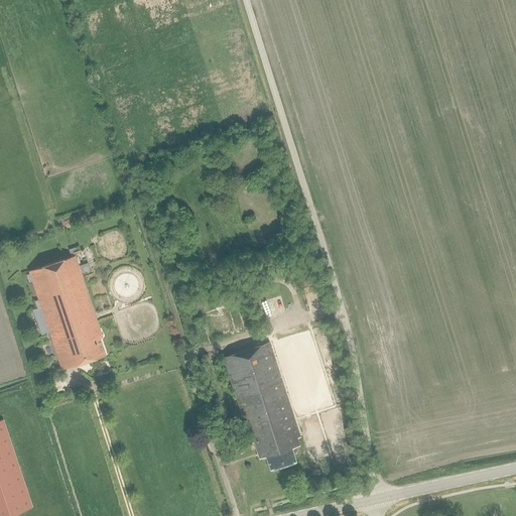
[(261,157),(252,161),(256,171),(265,167),(261,157)]
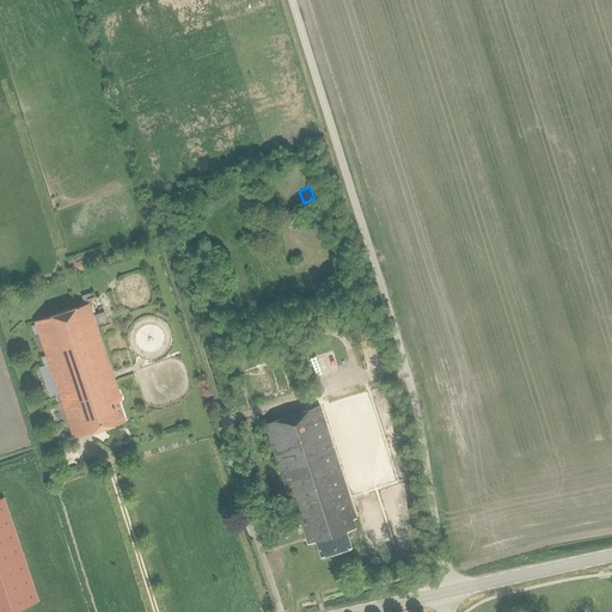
[(268,251),(268,262),(279,261),(279,251),(268,251)]
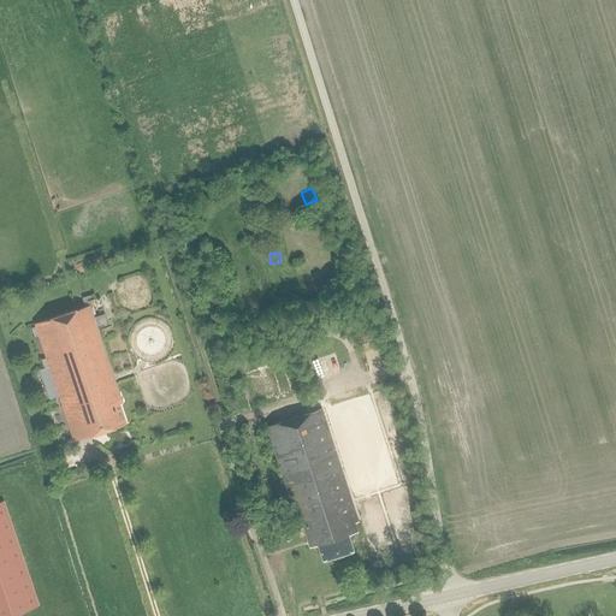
[(92,265),(87,254),(70,261),(75,272),(92,265)]
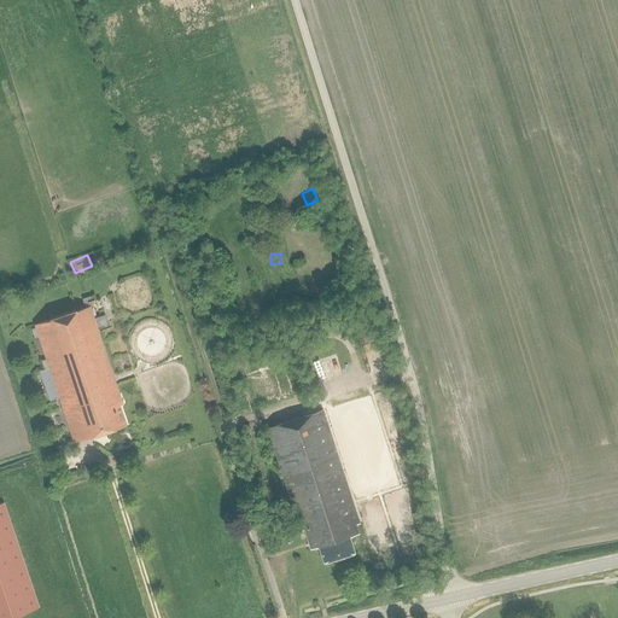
[(233,267),(235,278),(244,277),(242,266),(233,267)]
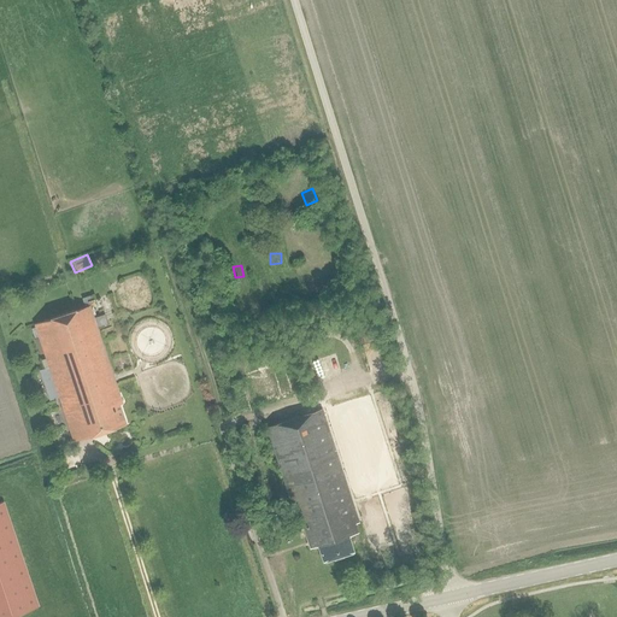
[(86,307),(89,306),(88,303),(93,300),(92,297),(90,297),(82,299),(86,307)]
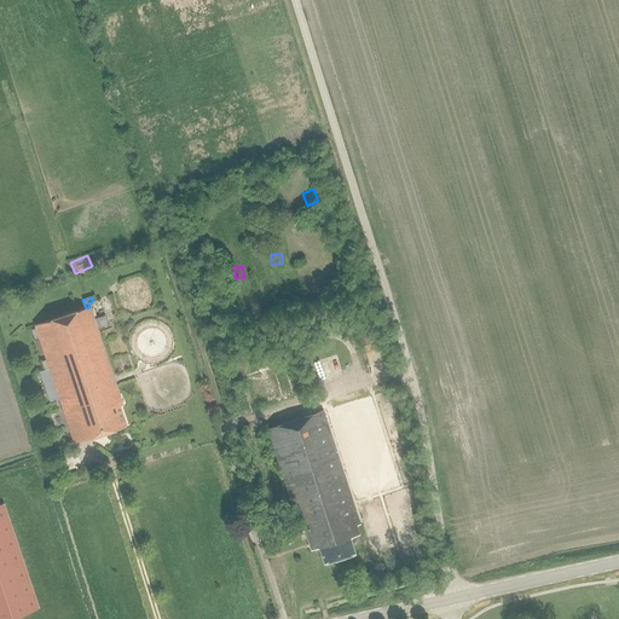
[(74,444),(126,427),(119,405),(122,404),(97,329),(93,320),(90,307),(86,308),(34,325),(35,329),(38,339),(74,444)]
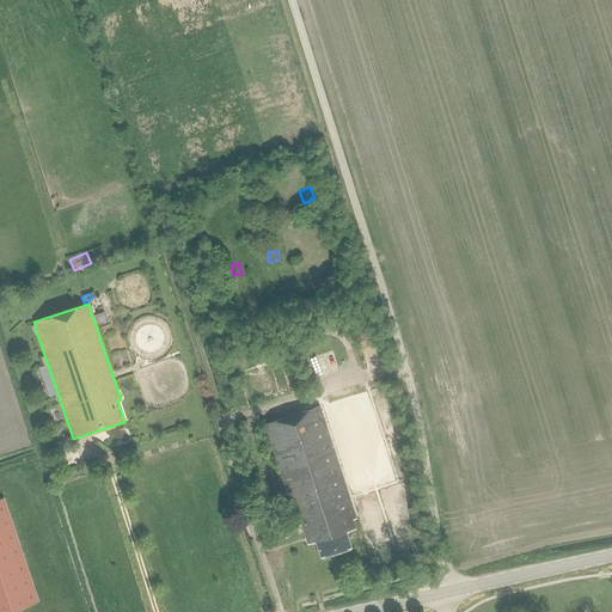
[(104,312),(92,317),(96,325),(106,322),(104,312)]
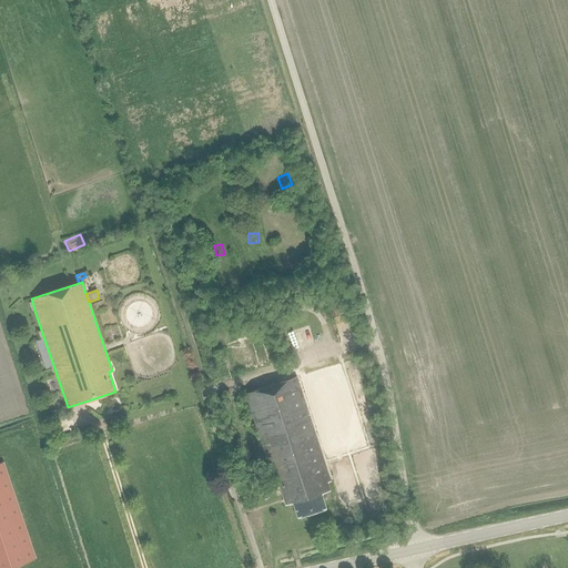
[(326,482),(330,480),(296,376),(245,393),(276,488),(280,487),(285,505),(293,503),(297,517),(327,508),(322,493),(330,490),(326,482)]
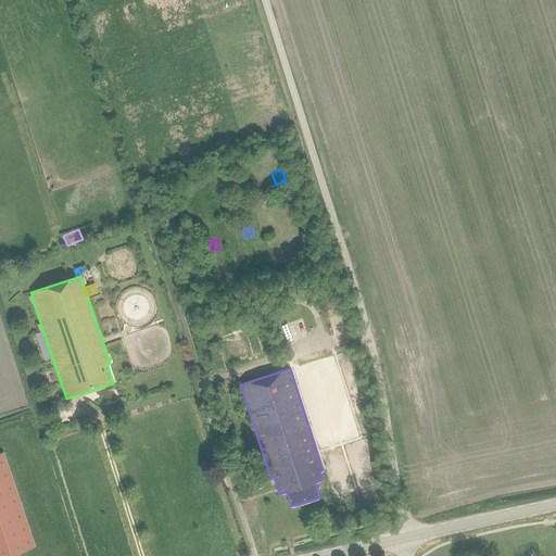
[(0,555),(7,555),(35,547),(3,453),(0,453),(0,555)]
